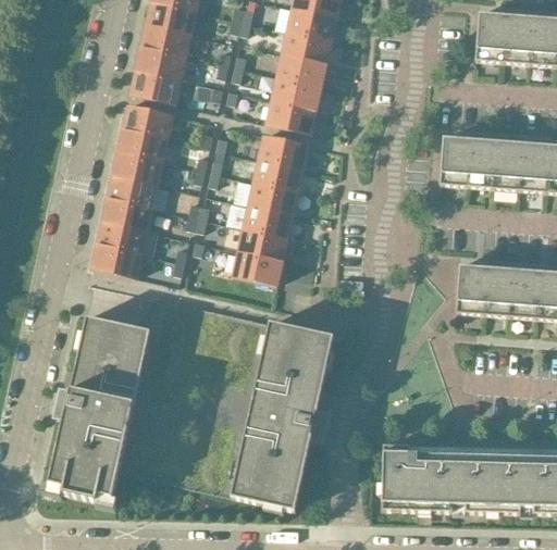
[(189,33),(195,10),(151,0),(146,23),(189,33)]
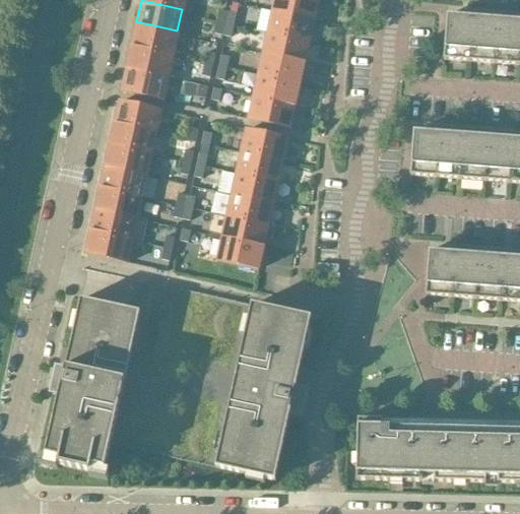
[(182,9),(184,0),(141,0),(182,9)]
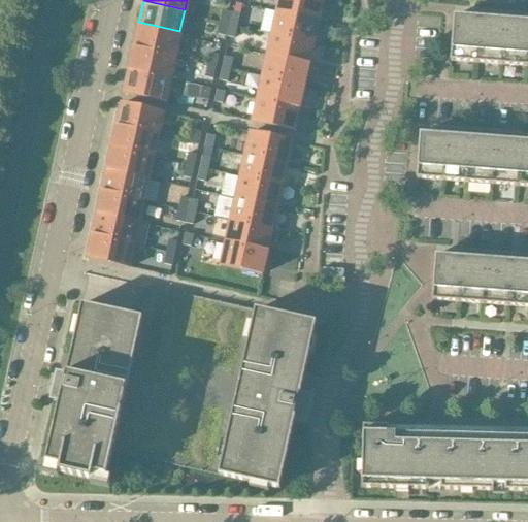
[(318,15),(322,0),(277,0),(276,6),(318,15)]
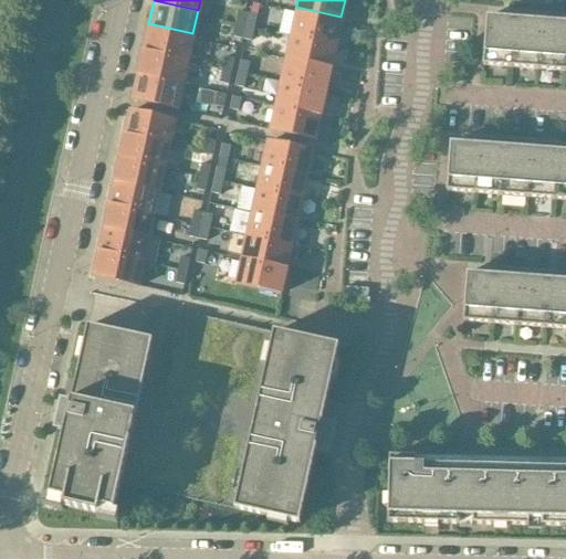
[(244,20),(247,7),(238,6),(236,18),(244,20)]
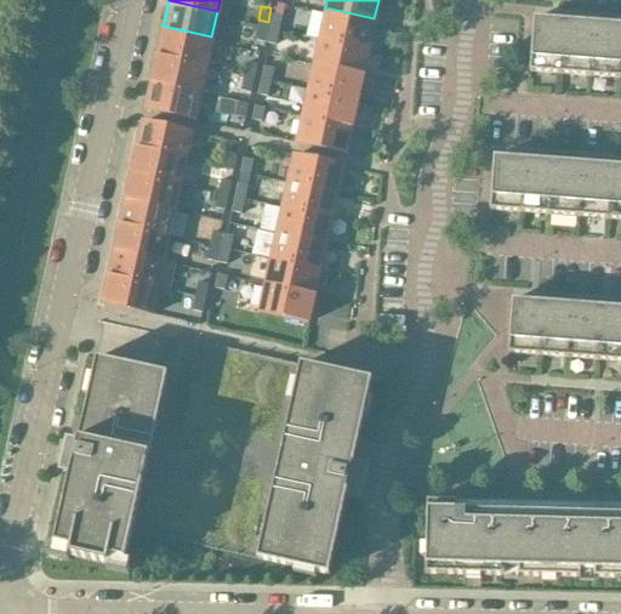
[(369,44),(374,18),(325,7),(319,33),(369,44)]
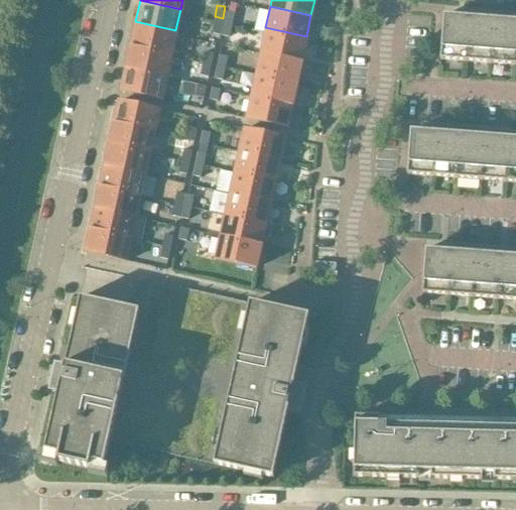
[(234,8),(229,7),(226,7),(224,18),(231,20),(234,8)]
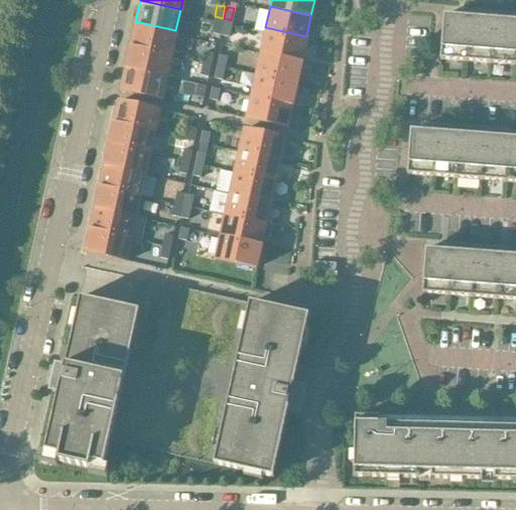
[(515,59),(515,15),(443,10),(439,54),(515,59)]
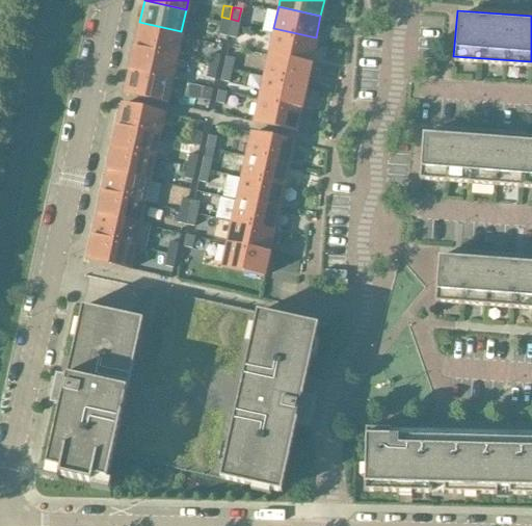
[(227,31),(230,19),(221,17),(218,29),(227,31)]
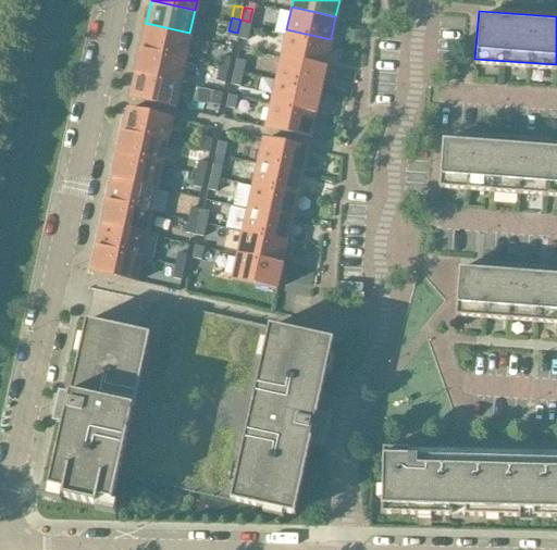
[(247,35),(249,22),(242,20),(238,33),(247,35)]
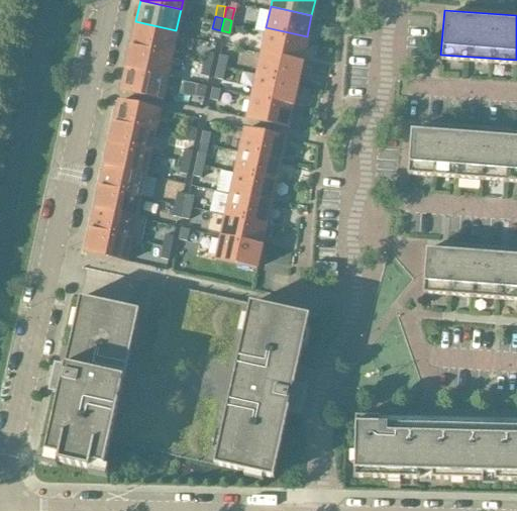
[(172,52),(176,30),(135,21),(130,42),(172,52)]
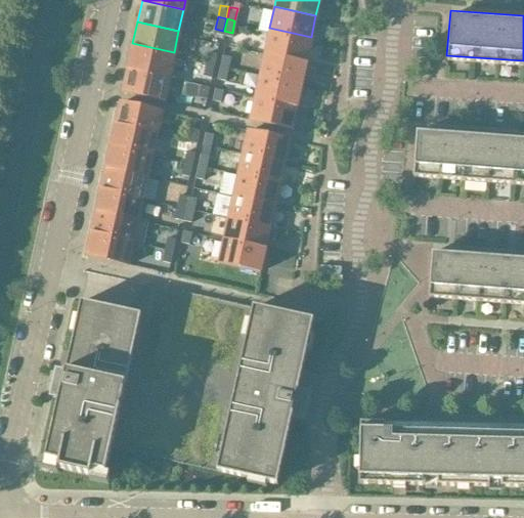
[(306,59),(311,37),(269,28),(265,50),(306,59)]
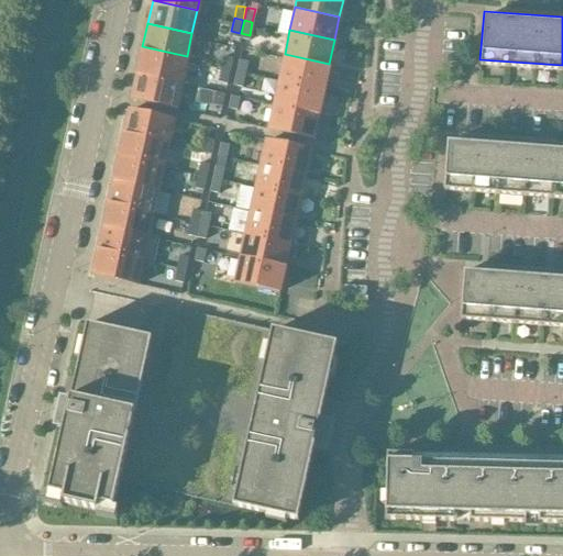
[(181,79),(187,56),(142,46),(138,69),(181,79)]
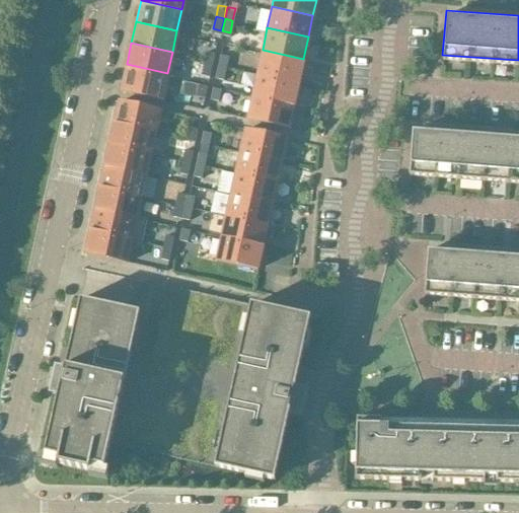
[(212,61),(214,49),(207,47),(204,59),(212,61)]
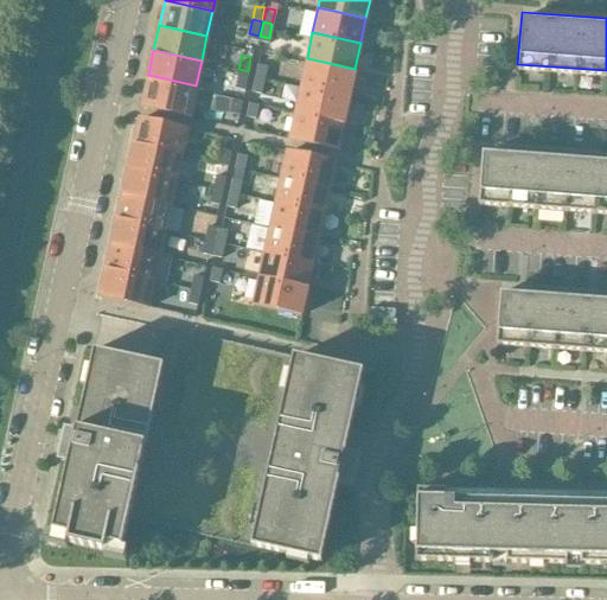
[(267,61),(257,58),(255,72),(264,75),(267,61)]
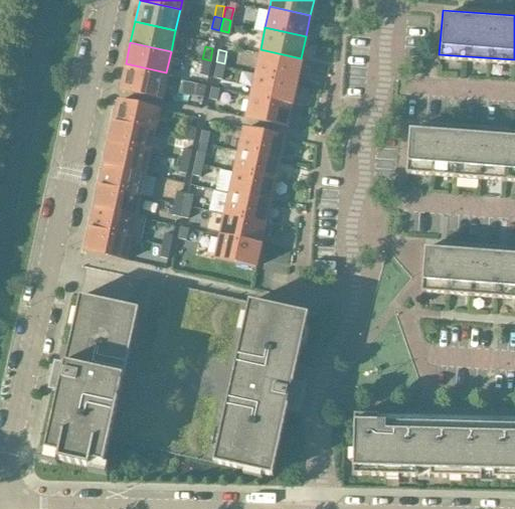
[(296,79),(301,58),(261,49),(255,70),(296,79)]
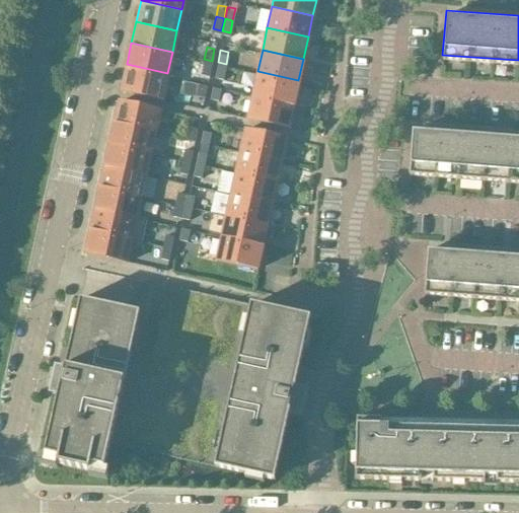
[(209,72),(212,61),(204,59),(201,71),(209,72)]
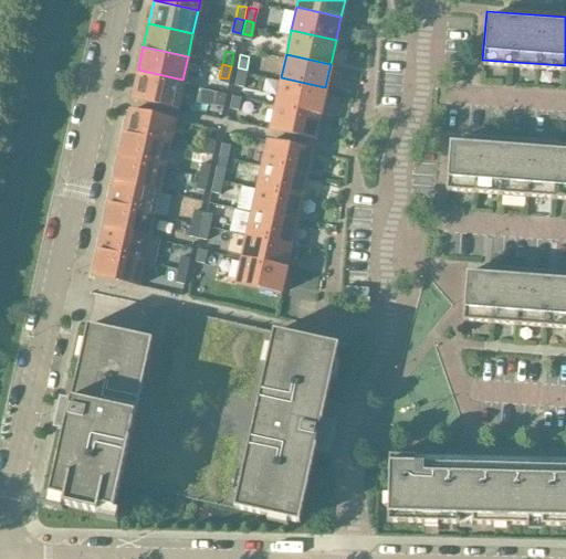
[(243,82),(247,70),(238,67),(234,81),(243,82)]
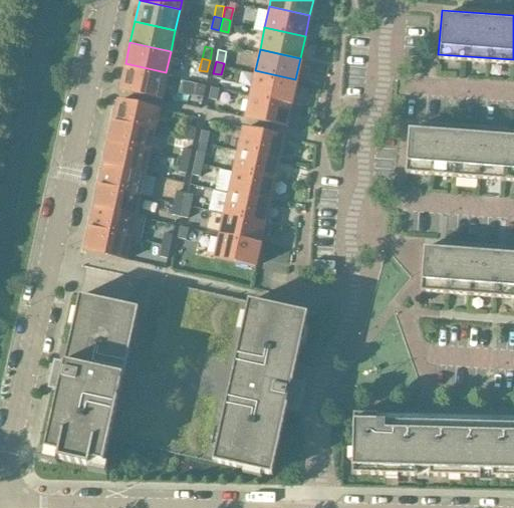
[(161,95),(166,72),(125,63),(120,86),(161,95)]
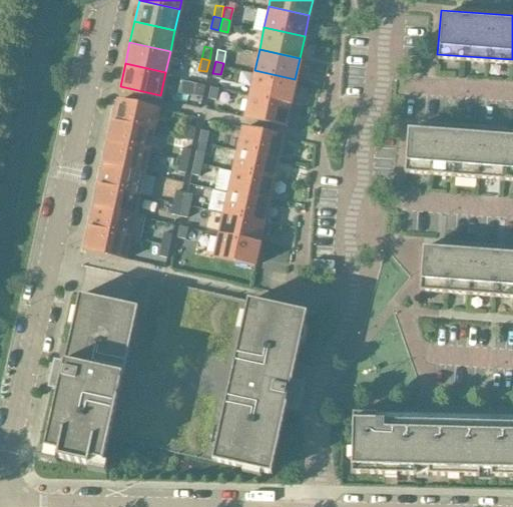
[(291,100),(295,79),(254,70),(249,91),(291,100)]
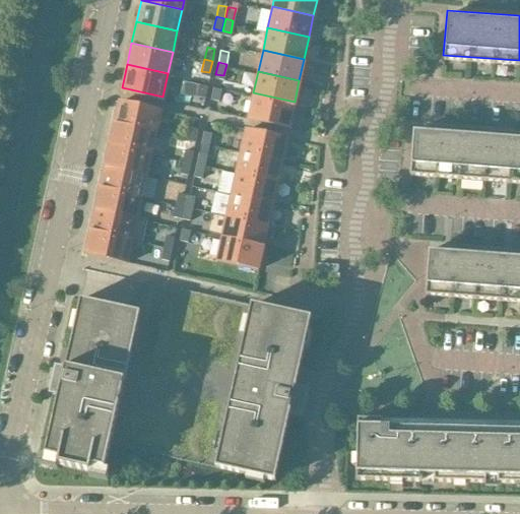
[(205,93),(207,82),(199,80),(197,92),(205,93)]
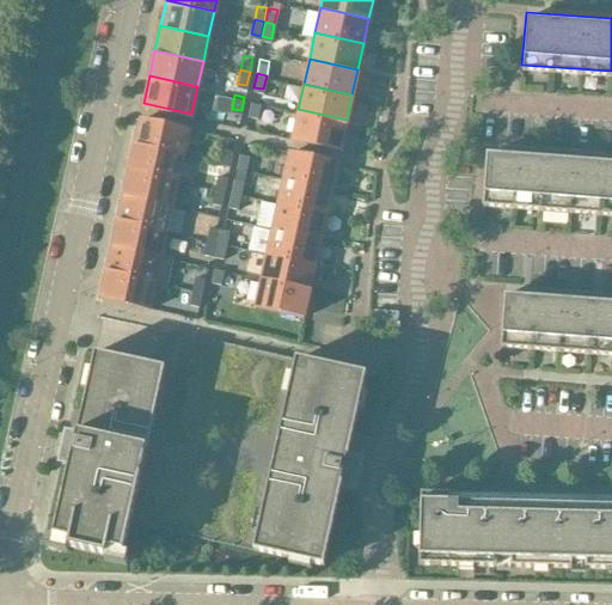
[(261,101),(251,98),(249,112),(257,114),(261,101)]
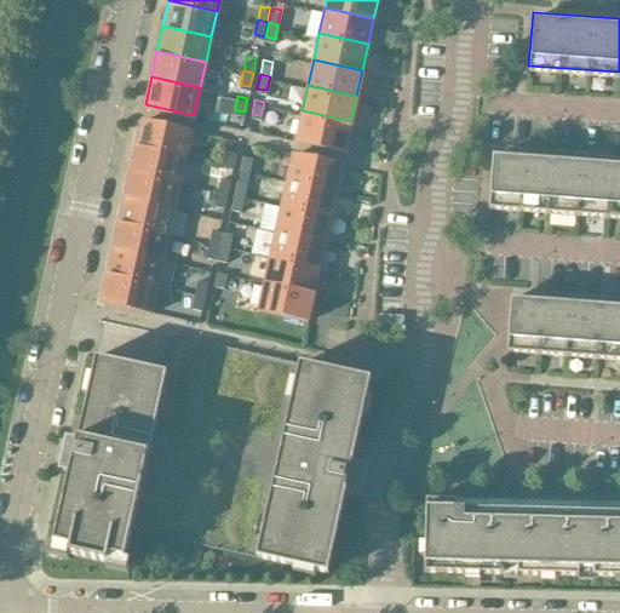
[(345,148),(351,121),(302,110),(296,137),(345,148)]
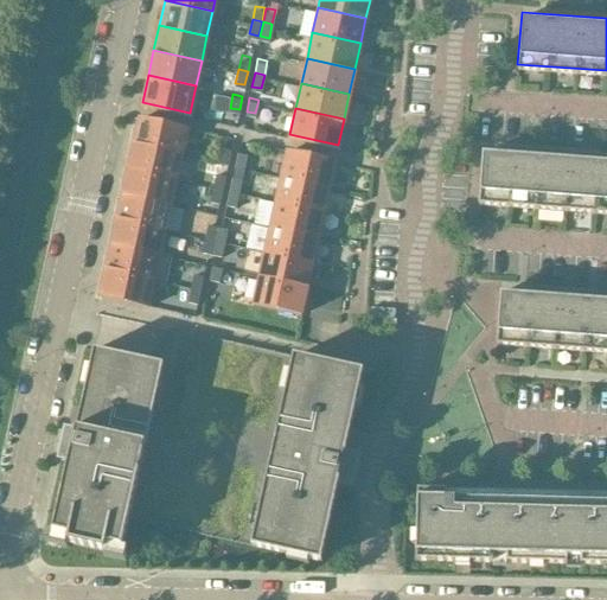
[(181,150),(187,123),(140,113),(133,139),(181,150)]
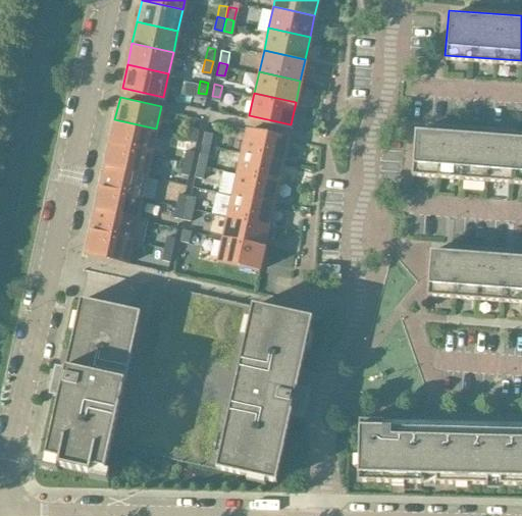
[(151,151),(156,129),(114,119),(110,142),(151,151)]
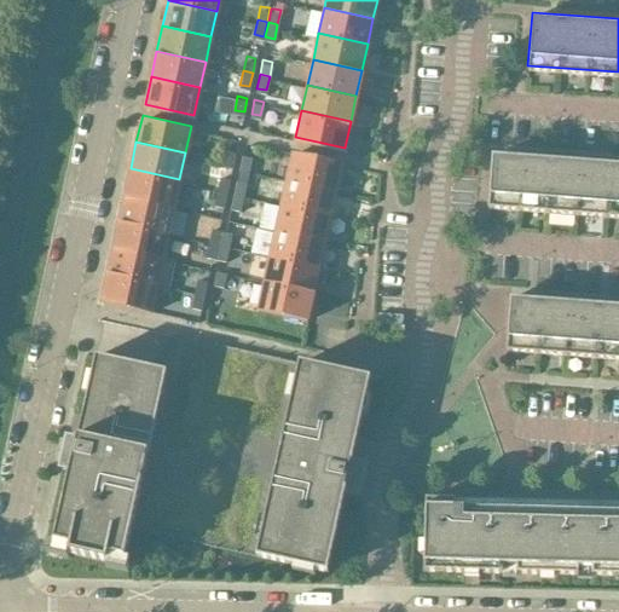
[(232,163),(236,150),(226,148),(223,162),(232,163)]
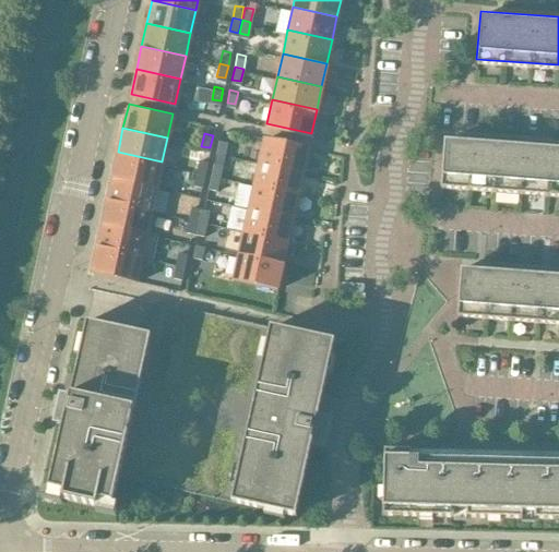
[(304,168),(309,144),(264,134),(259,158),(304,168)]
